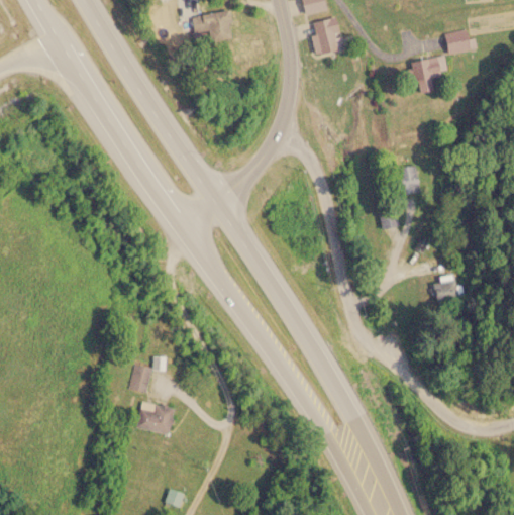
[(302,0),(305,13),(325,10),(323,0),(302,0)]
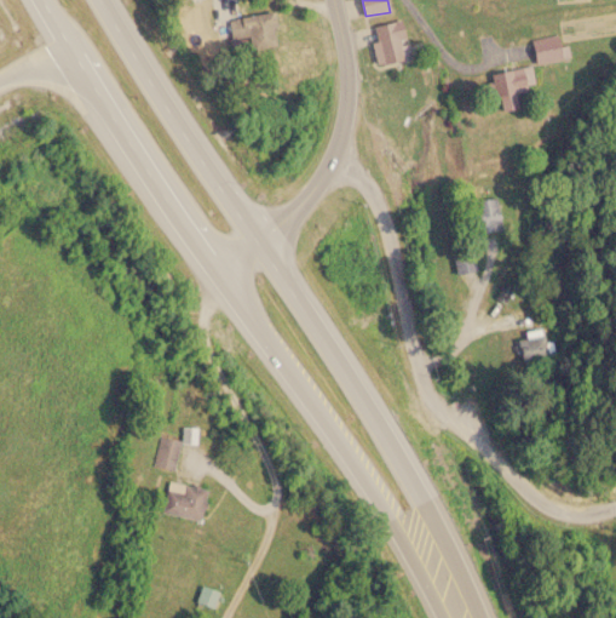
[(237,19),(235,7),(213,11),(218,43),(245,38),(246,52),(280,46),(274,13),(237,19)]
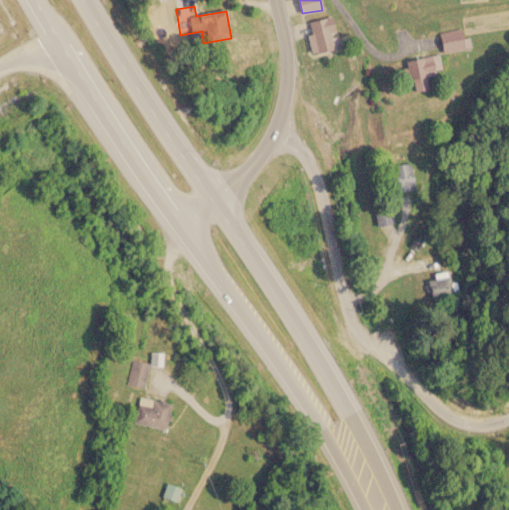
[(334,17),(307,23),(314,54),(341,48),(334,17)]
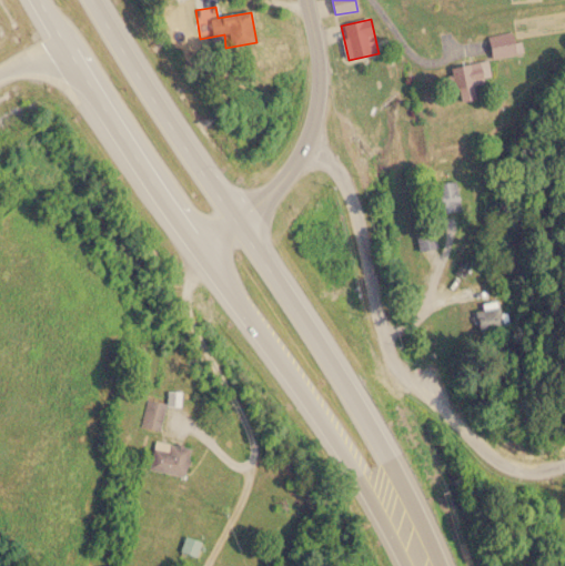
[(492,60),(524,54),(523,43),(516,43),(514,33),(488,38),(492,60)]
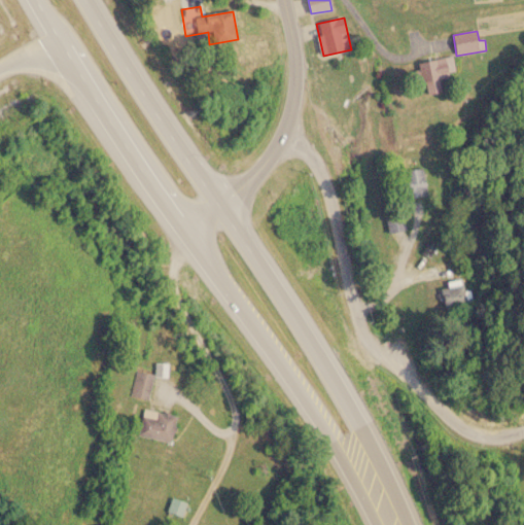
[(456,74),(454,58),(416,64),(418,83),(425,82),(427,95),(442,93),(440,77),(456,74)]
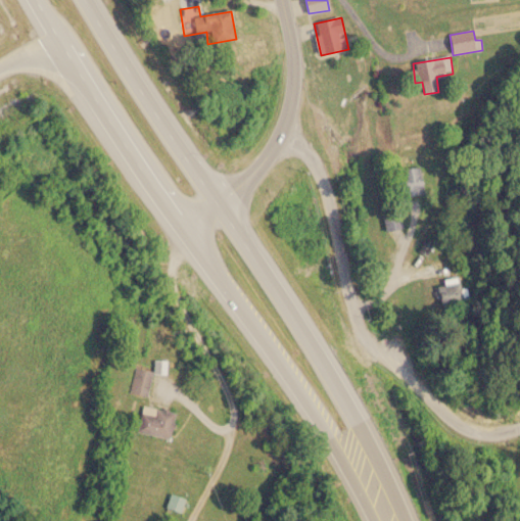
[(406,168),(405,196),(423,196),(424,169),(406,168)]
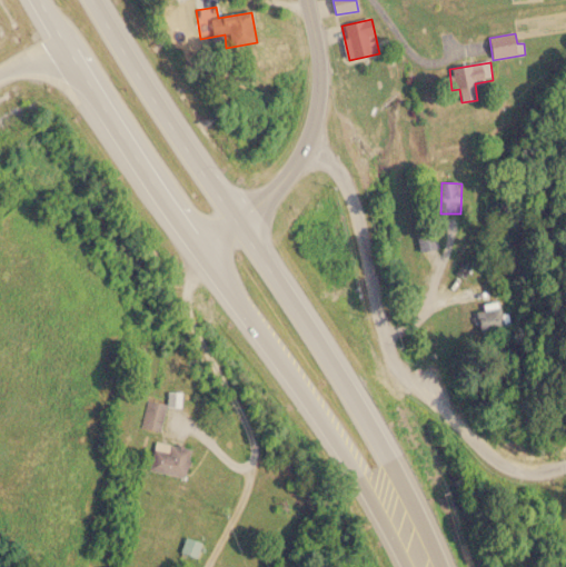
[(437,234),(419,234),(420,250),(437,250),(437,234)]
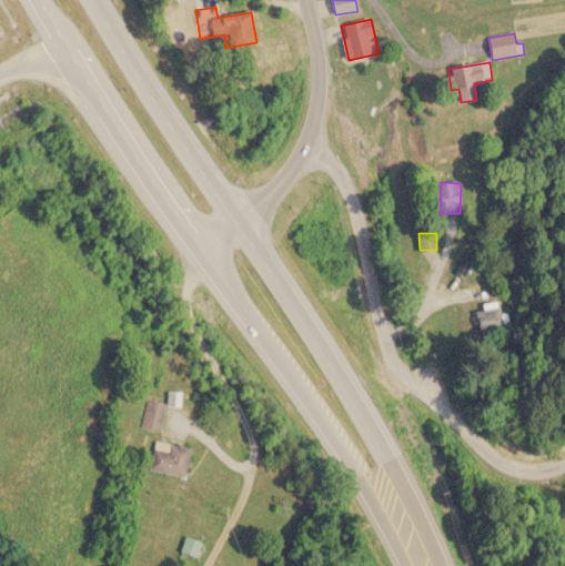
[(160,432),(165,404),(144,401),(140,427),(160,432)]
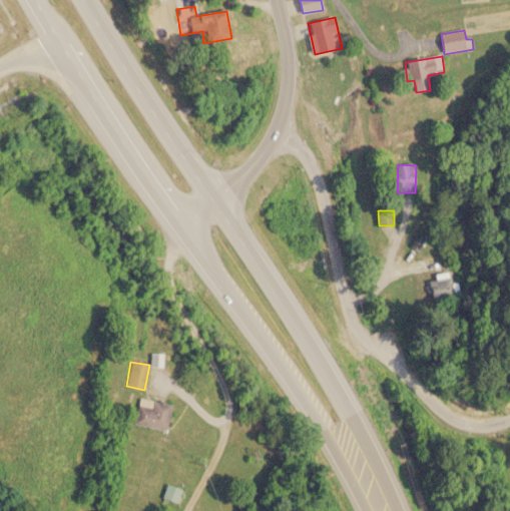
[(171,405),(140,400),(135,426),(166,431),(171,405)]
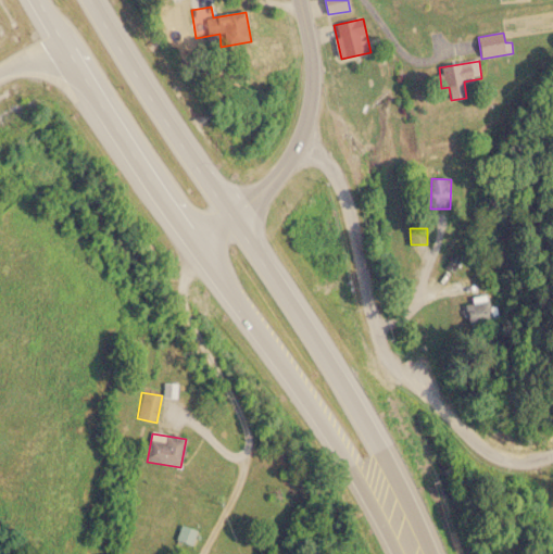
[(193,546),(197,532),(183,528),(179,542),(193,546)]
